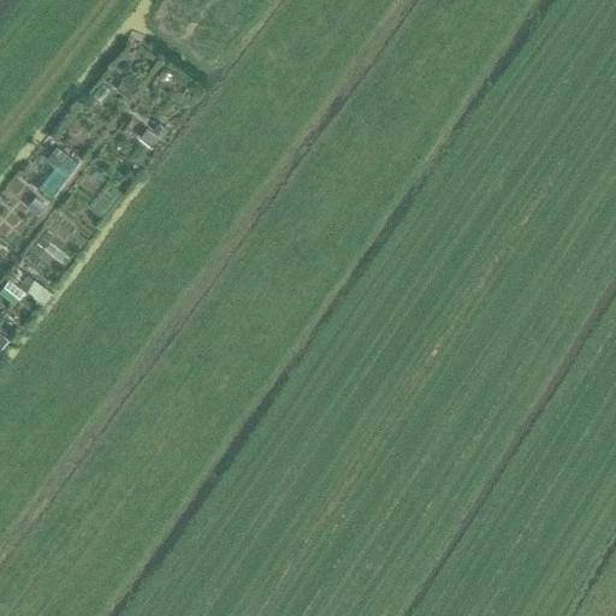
[(125,76),(116,89),(130,100),(140,88),(125,76)]
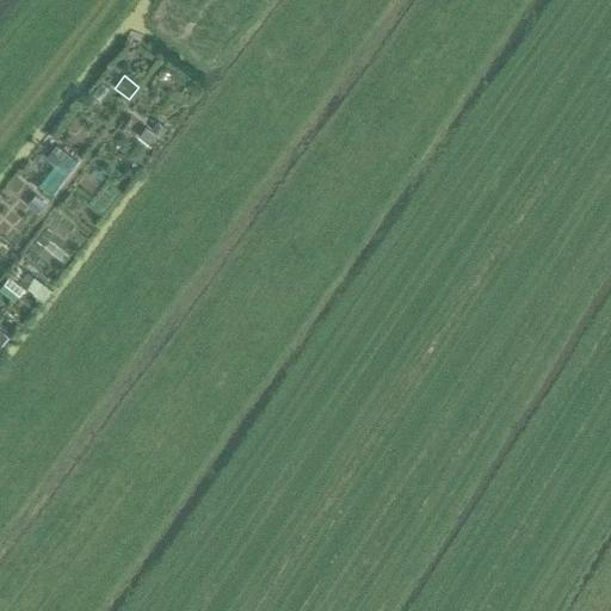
[(158,121),(150,129),(161,136),(167,128),(158,121)]
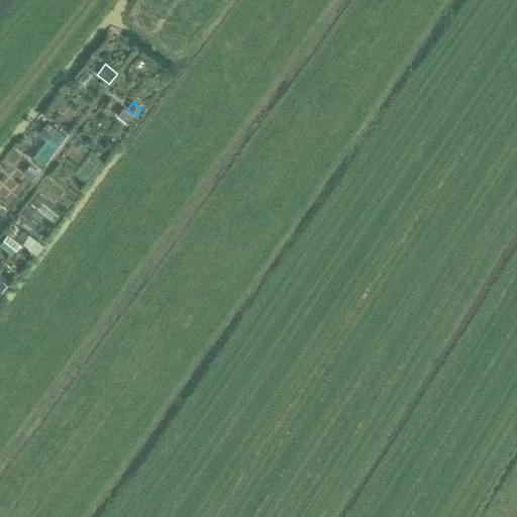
[(124,107),(118,114),(126,120),(131,113),(124,107)]
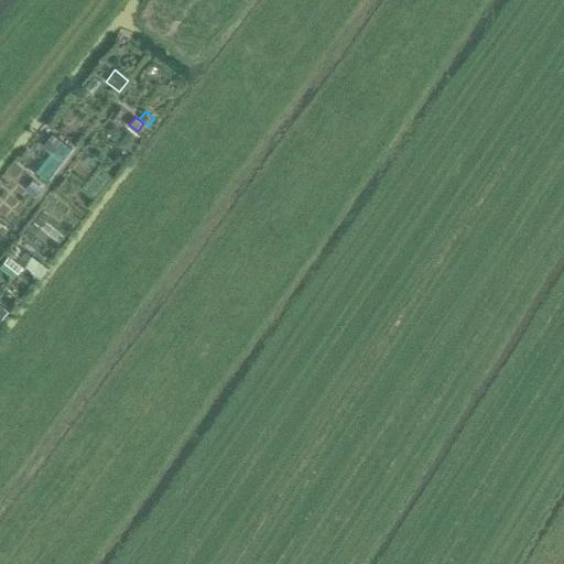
[(31,180),(22,191),(32,199),(41,188),(31,180)]
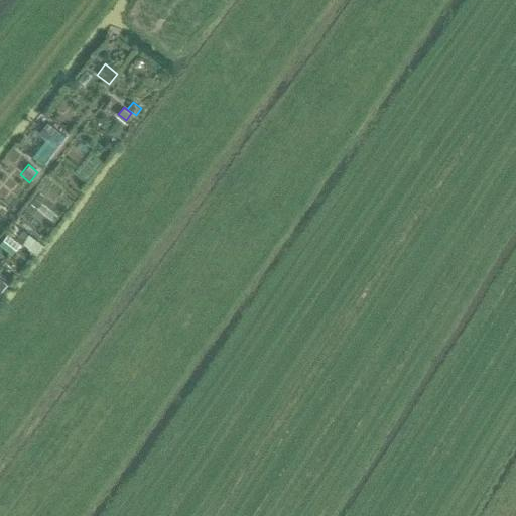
[(23,230),(16,238),(22,243),(29,234),(23,230)]
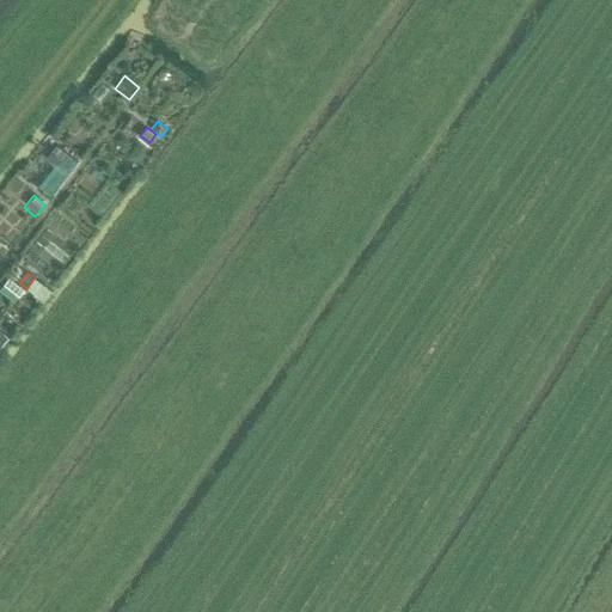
[(35,277),(26,288),(37,297),(36,299),(41,303),(50,289),(35,277)]
